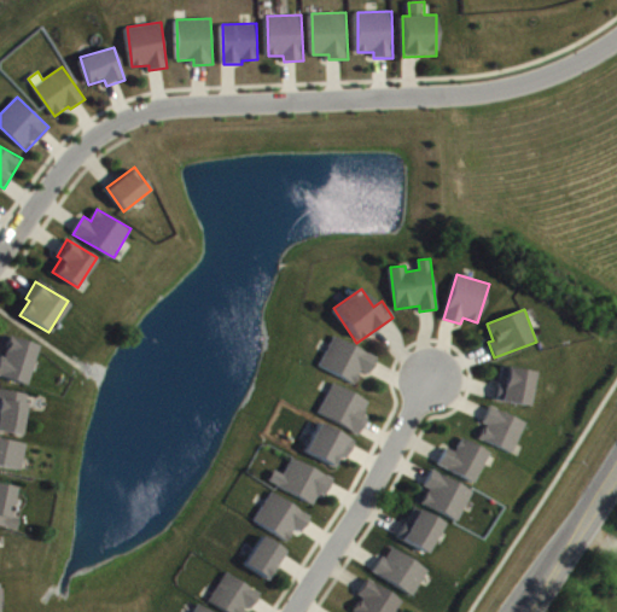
[(36,345),(3,334),(0,343),(0,377),(24,385),(36,345)]
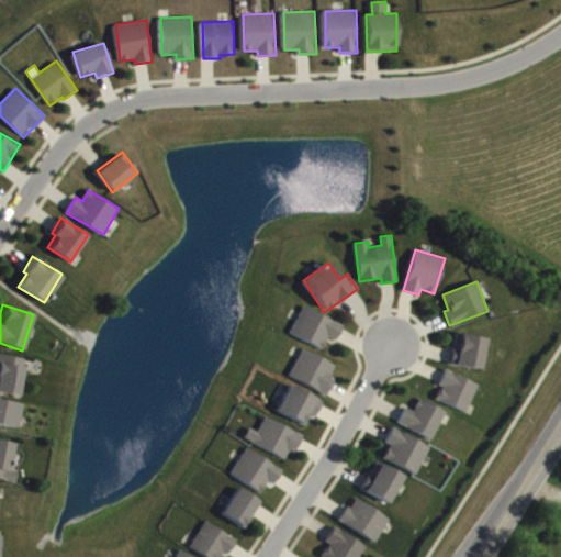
[(327,337),(336,341),(343,323),(301,307),(291,335),(323,348),(327,337)]
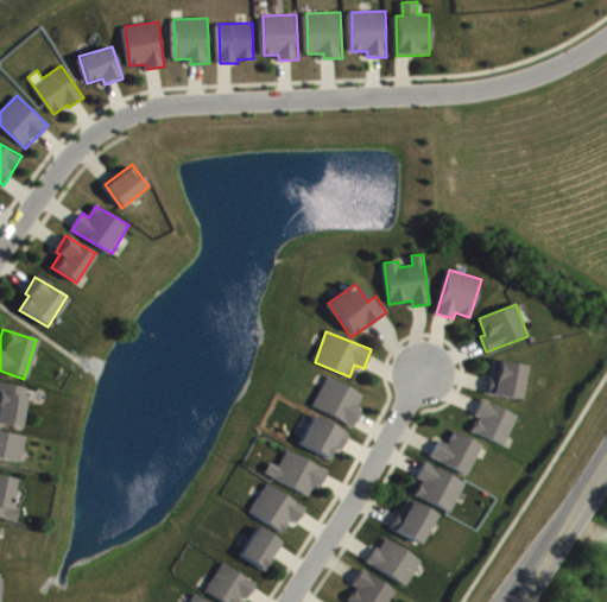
[(518,400),(525,366),(493,360),(486,394),(518,400)]
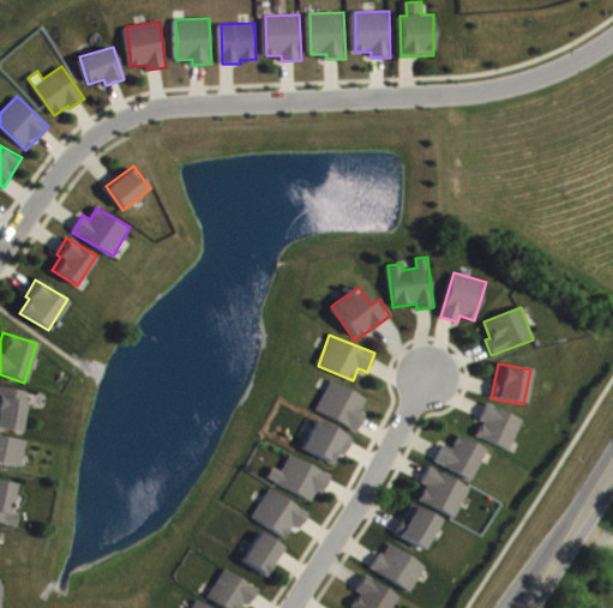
[(316,413),(359,429),(365,413),(361,410),(367,397),(329,381),(316,413)]
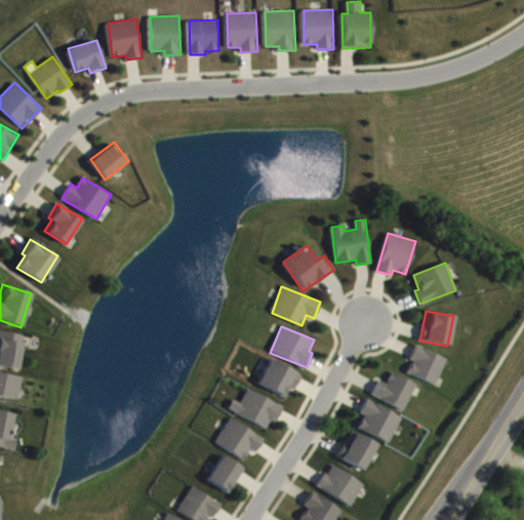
[(23,334),(0,330),(0,365),(16,369),(23,334)]
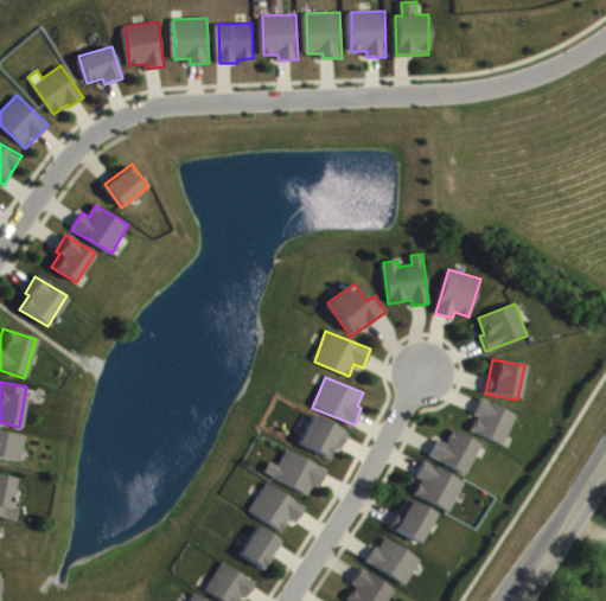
[(470,433),(505,443),(515,411),(480,401),(470,433)]
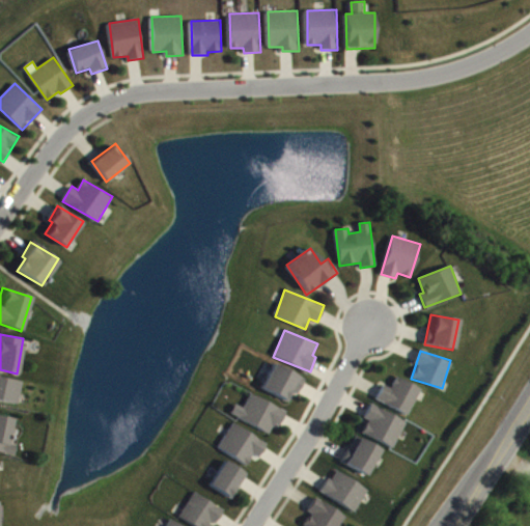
[(289,402),(294,392),(298,394),(305,378),(273,363),(261,389),(289,402)]
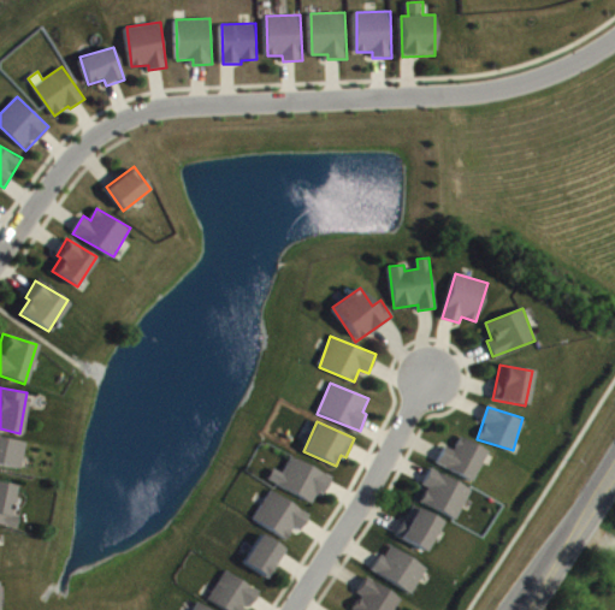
[(25,443),(0,437),(0,465),(19,469),(25,443)]
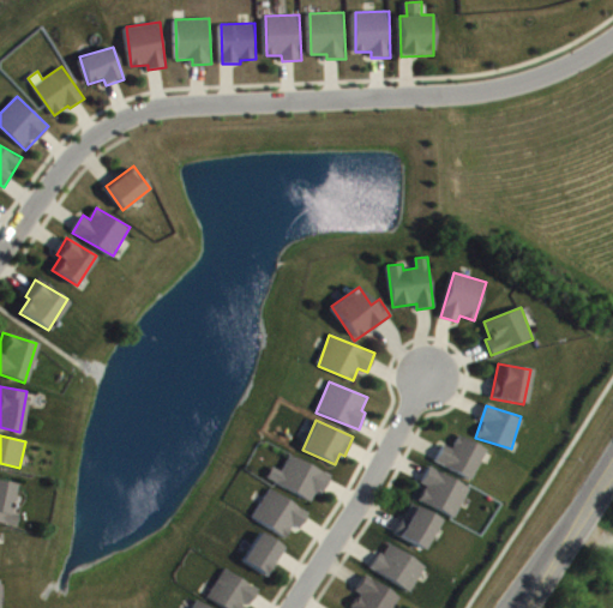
[(474,479),(486,446),(457,437),(452,449),(442,445),(434,464),(474,479)]
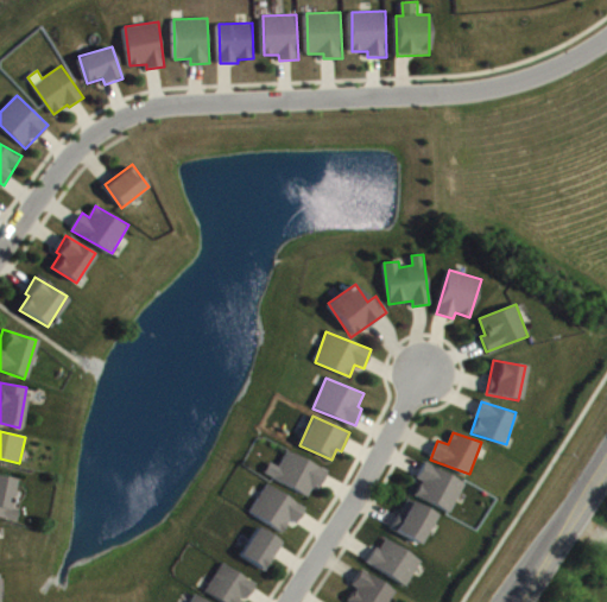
[(328,470),(288,450),(279,467),(270,462),(264,474),(309,496),(314,486),(320,488),(328,470)]
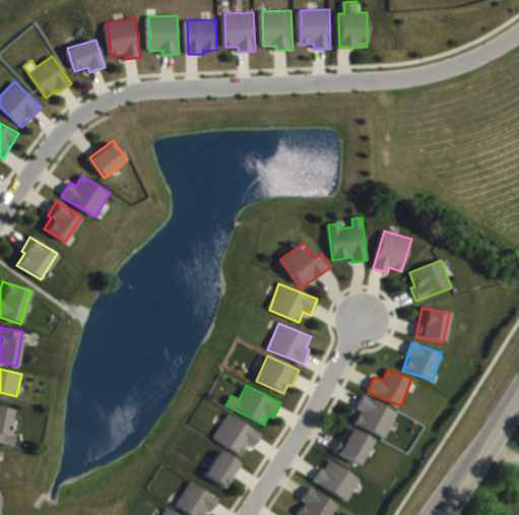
[(397,410),(362,397),(357,409),(360,410),(354,425),(387,437),(397,410)]
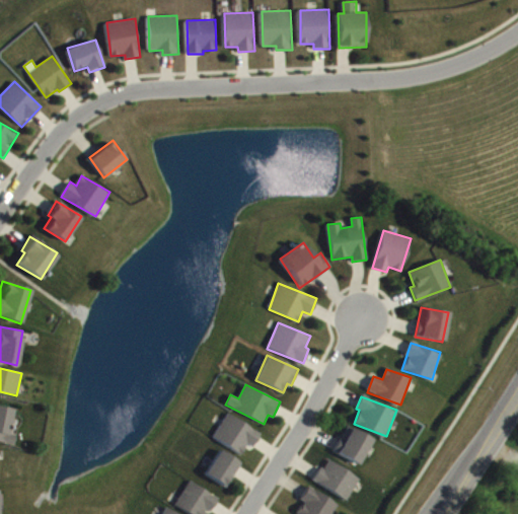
[(12,409),(0,406),(0,442),(14,445),(15,434),(8,433),(12,409)]
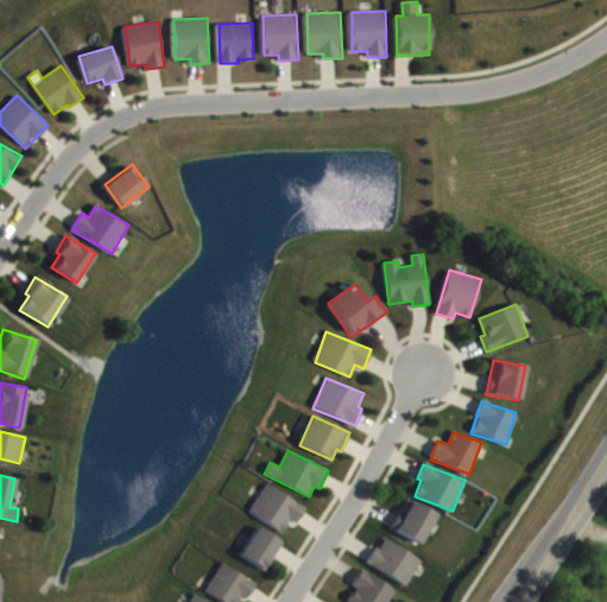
[(250,512),(283,533),(291,519),(297,524),(307,508),(267,483),(250,512)]
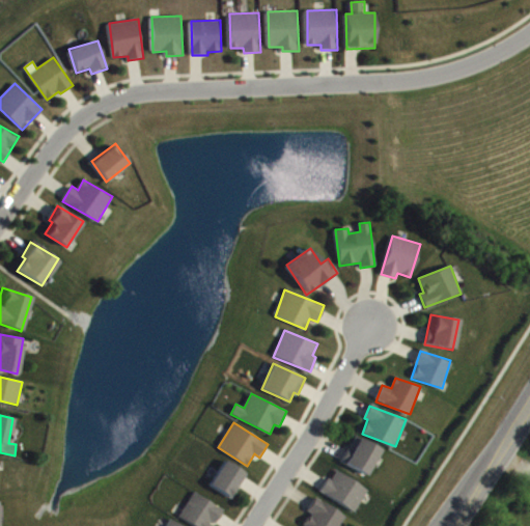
[(381,448),(354,436),(341,464),(368,475),(381,448)]
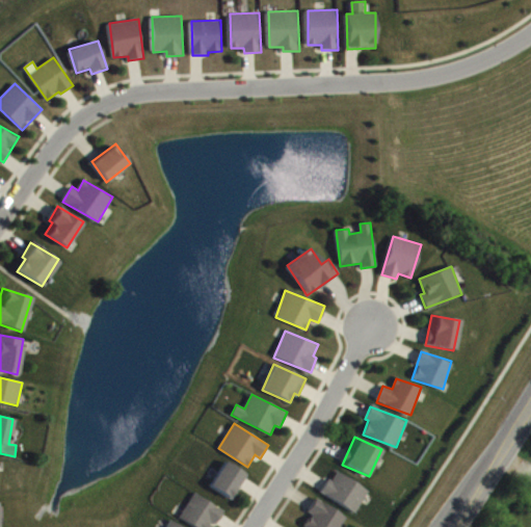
[(210,485),(233,500),(248,475),(226,462),(210,485)]
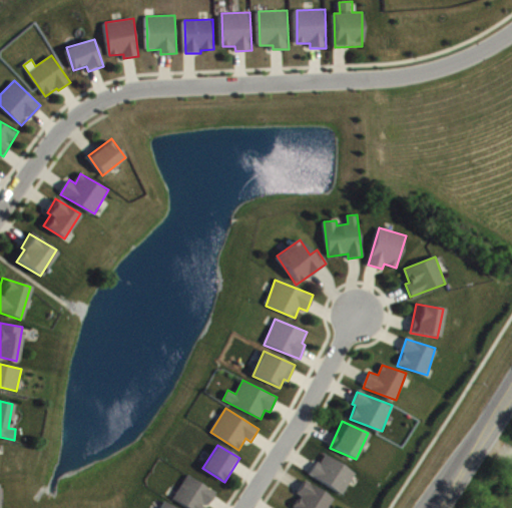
[(311,476),(343,494),(356,472),(324,454),(311,476)]
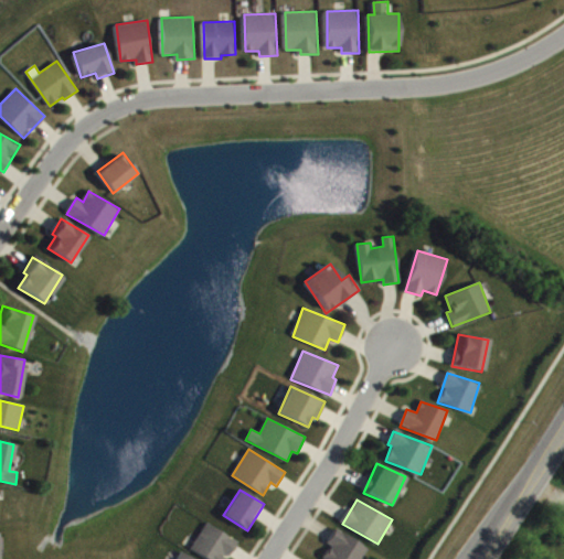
[(192,551),(208,558),(223,558),(226,555),(231,557),(238,540),(204,524),(192,551)]
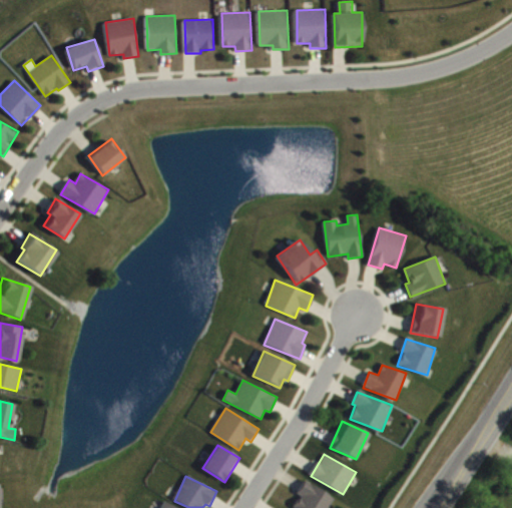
[(329,507),(335,496),(304,482),(298,494),(300,495),(293,507),(329,507)]
